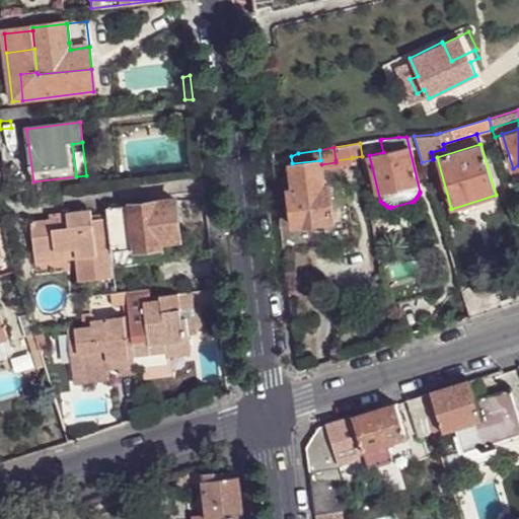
[(323,186),(321,164),(320,160),(292,163),(291,163),(294,189),(288,190),(293,225),(334,220),(328,184),(323,186)]
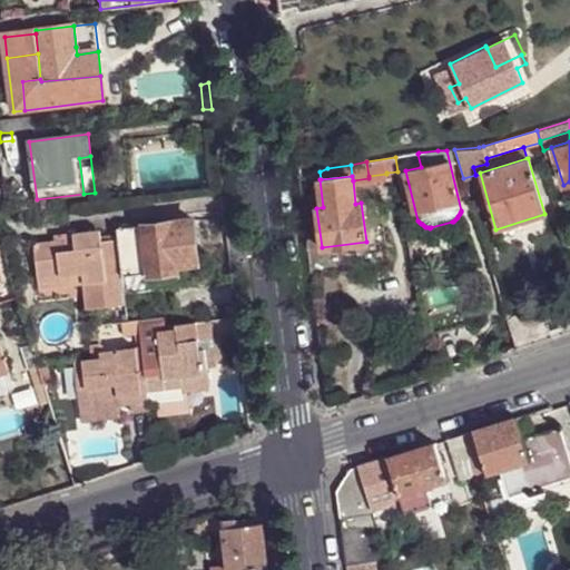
[(3,192),(6,210),(13,210),(10,190),(3,192)]
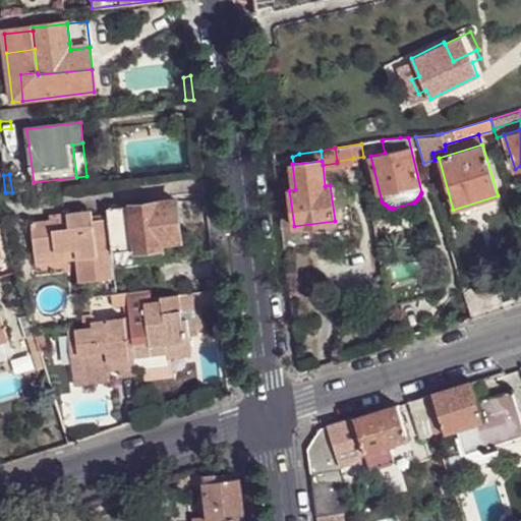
[(176,201),(132,207),(137,250),(137,251),(162,248),(162,243),(169,242),(181,240),(176,201)]
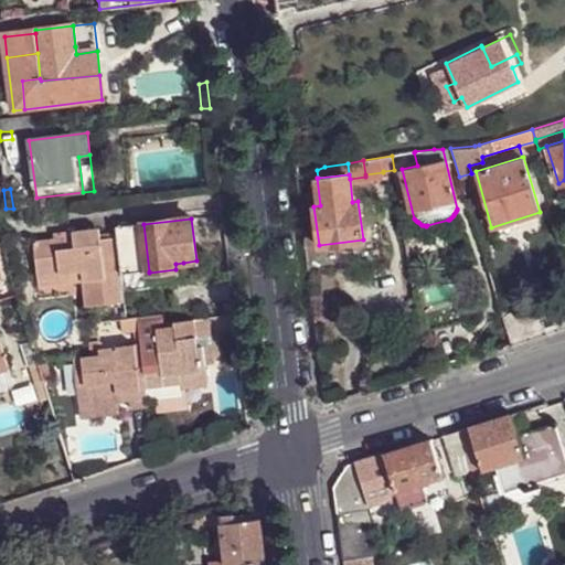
[(149,272),(144,224),(117,227),(117,238),(121,275),(149,272)]
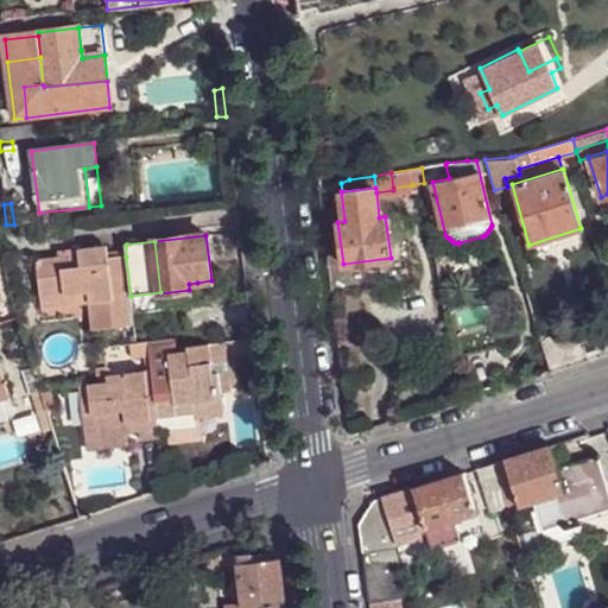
[(441,242),(436,244),(439,263),(453,261),(453,255),(451,255),(441,242)]
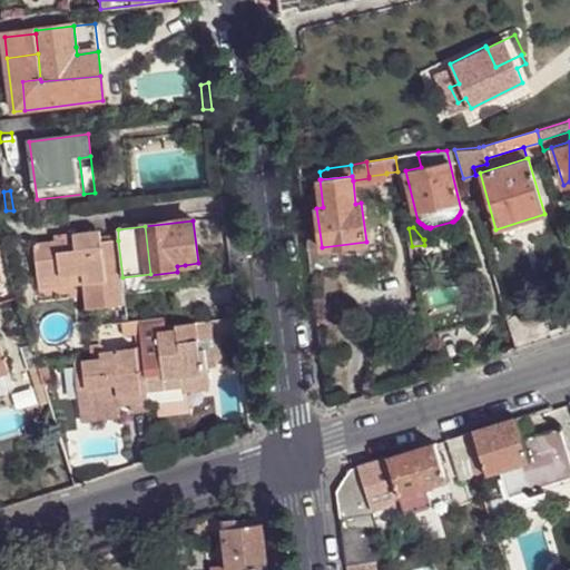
[(126,296),(123,277),(118,241),(102,242),(101,231),(56,236),(56,242),(35,244),(40,290),(85,285),(88,310),(127,306),(126,296)]
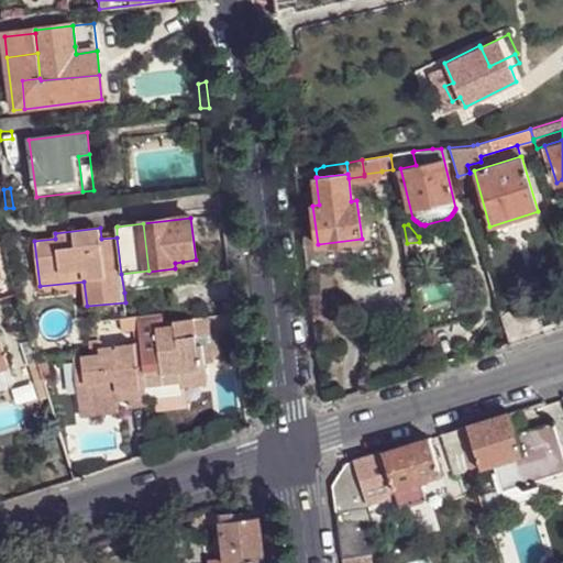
[(151,289),(148,272),(148,271),(121,274),(124,293),(151,289)]
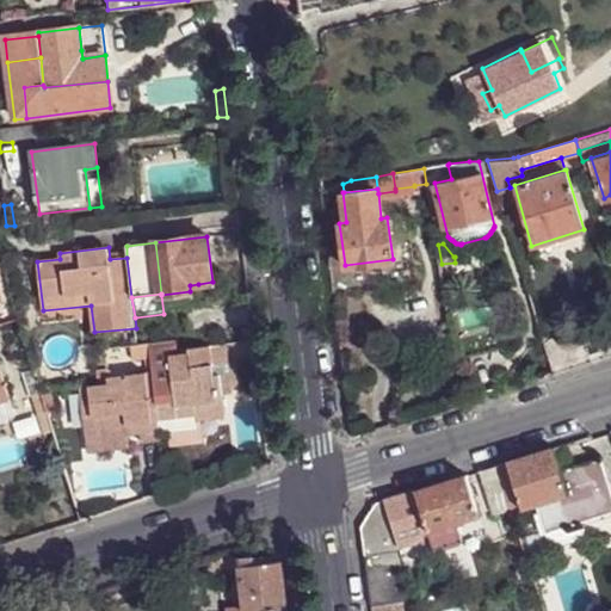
[(553,374),(591,360),(580,328),(542,340),(553,374)]
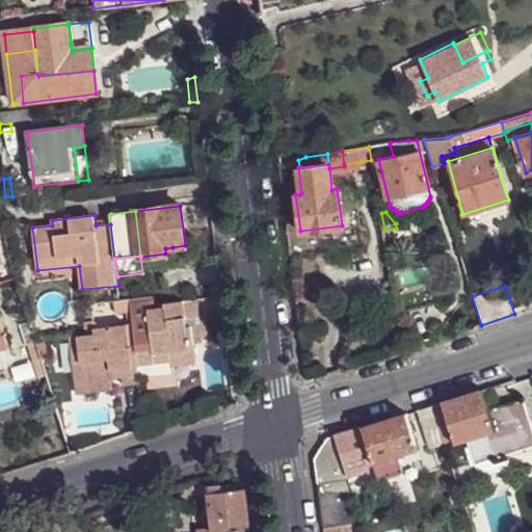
[(190,319),(197,319),(195,301),(164,304),(165,312),(156,313),(155,297),(131,299),(113,301),(115,314),(132,312),(132,320),(133,327),(96,331),(95,324),(85,325),(87,339),(71,340),(76,389),(112,383),(111,373),(122,371),(124,388),(140,386),(138,368),(170,365),(171,368),(195,366),(193,346),(190,319)]
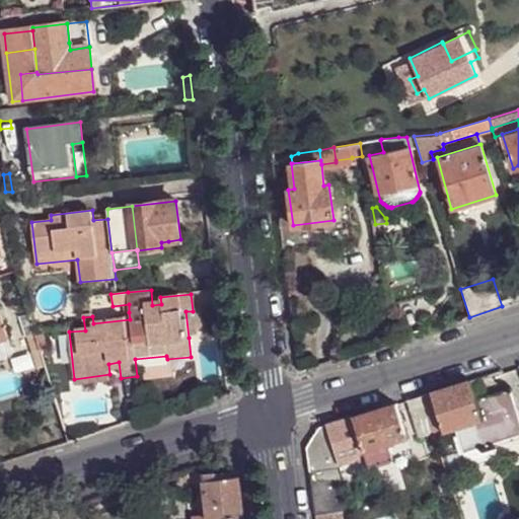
[(196,337),(193,311),(186,311),(189,338),(196,337)]
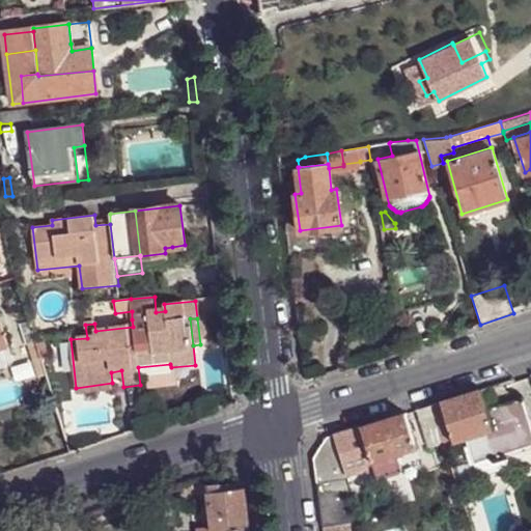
[(34,361),(39,360),(34,342),(29,344),(34,361)]
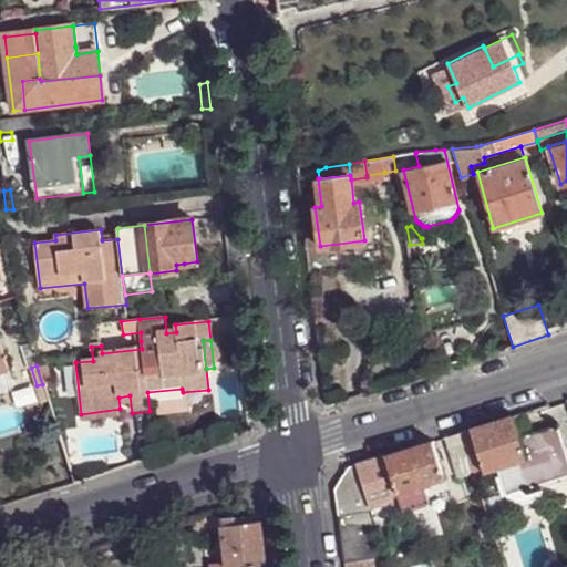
[(49,402),(42,384),(37,385),(34,387),(40,404),(49,402)]
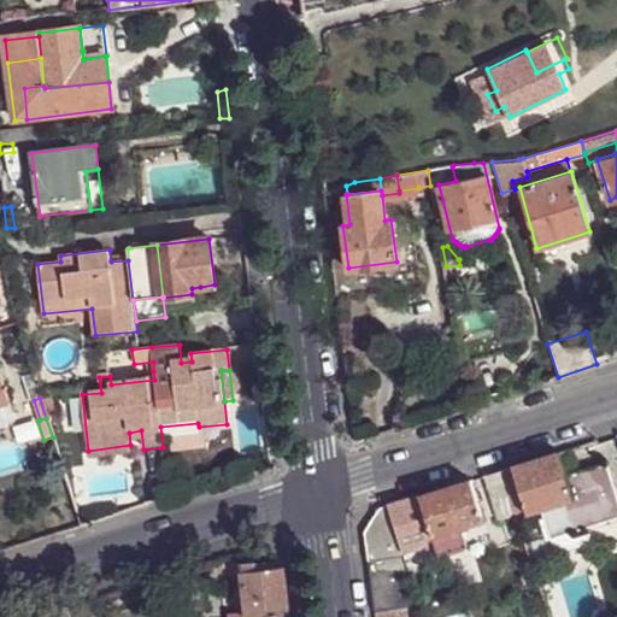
[(131,453),(130,445),(88,451),(89,458),(131,453)]
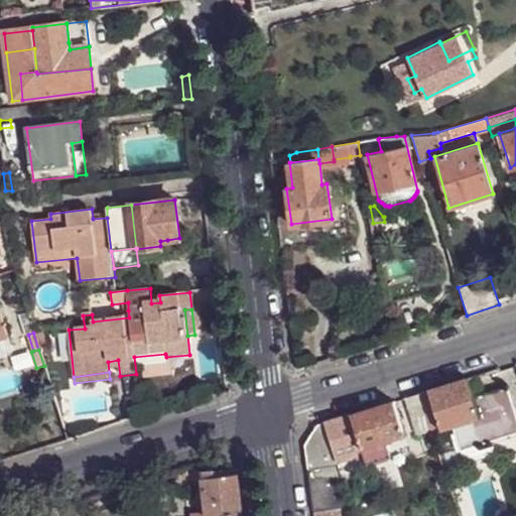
[(467,379),(427,390),(438,425),(439,428),(452,424),(460,449),(515,431),(515,416),(506,386),(473,396),(467,379)]
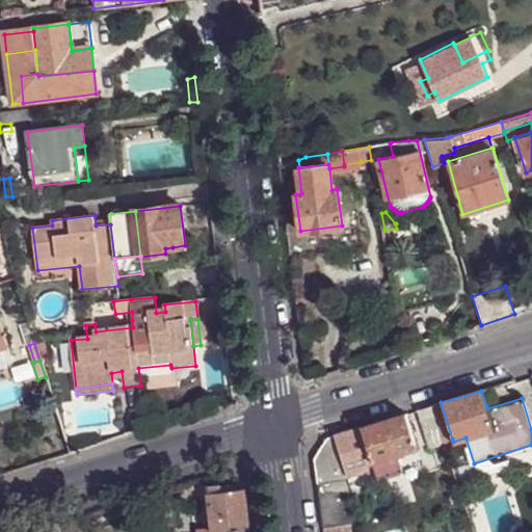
[(433,405),(445,442),(452,439),(441,402),(433,405)]
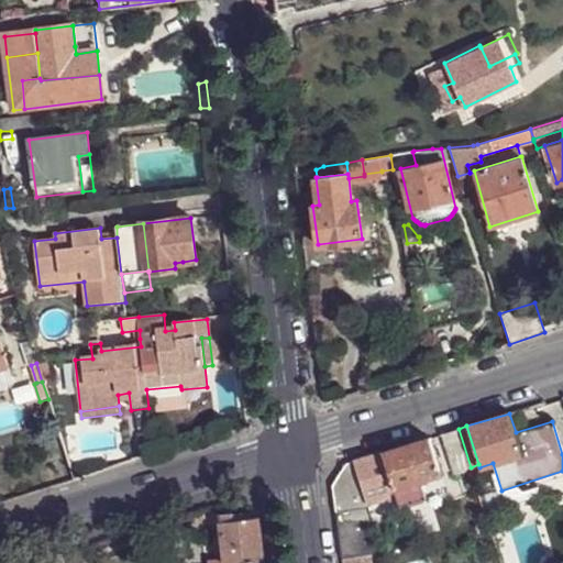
[(455,472),(471,467),(459,429),(442,434),(454,473),(455,472)]
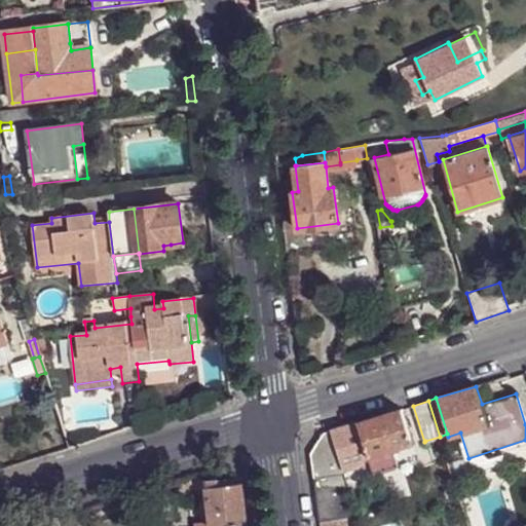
[(401,409),(357,422),(367,457),(391,449),(411,444),(401,409)]
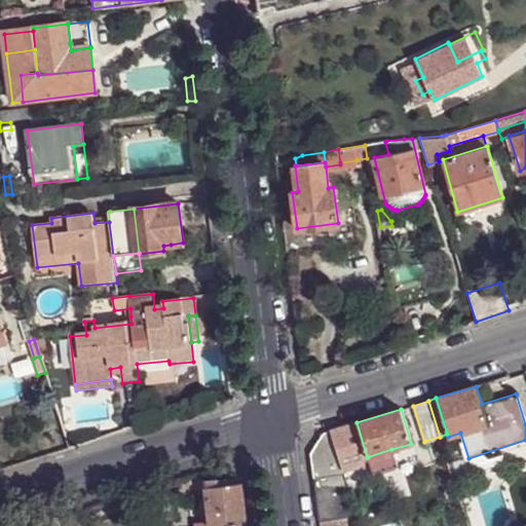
[(313,480),(343,477),(329,430),(324,433),(320,440),(310,454),(313,480)]
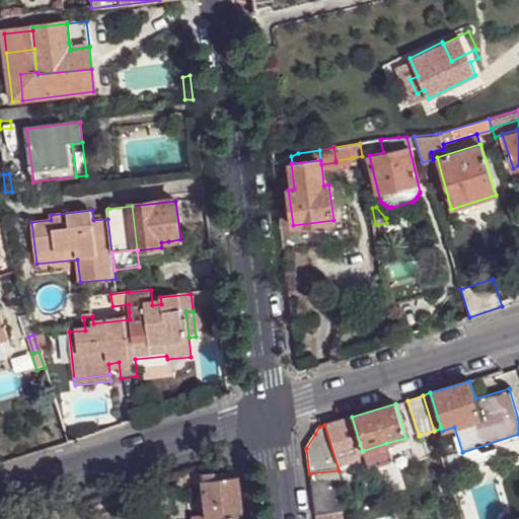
[(391,460),(386,443),(362,451),(368,467),(391,460)]
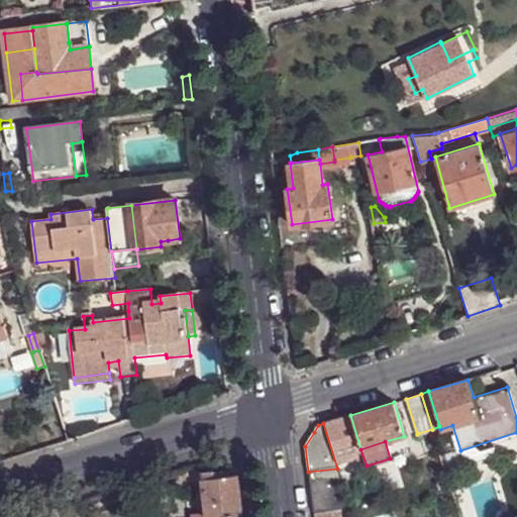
[(339,516),(338,509),(349,508),(337,469),(308,472),(313,513),(314,513),(314,516),(339,516)]
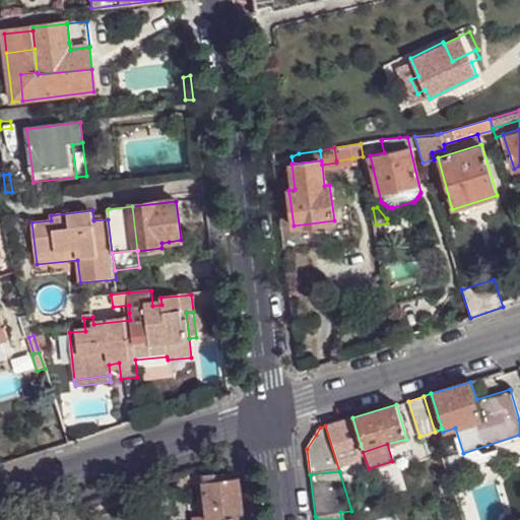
[(241,497),(239,477),(210,481),(209,474),(203,475),(208,519),(221,519),(243,517),(241,497)]
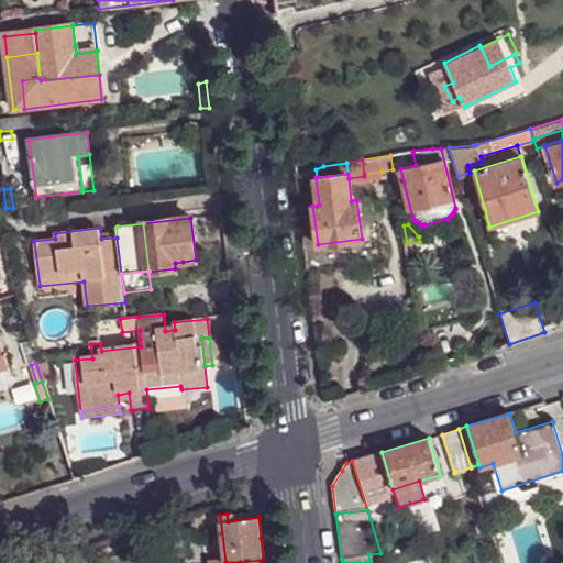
[(37,562),(65,562),(63,553),(37,562)]
